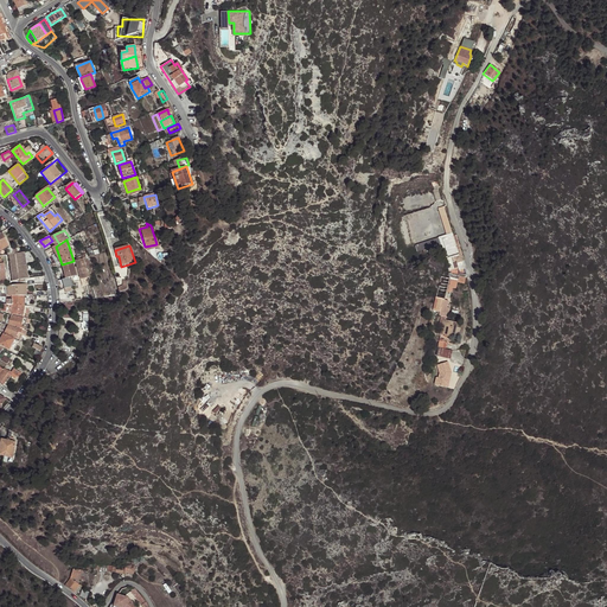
[(12,255),(17,280),(26,279),(21,254),(17,254),(12,255)]
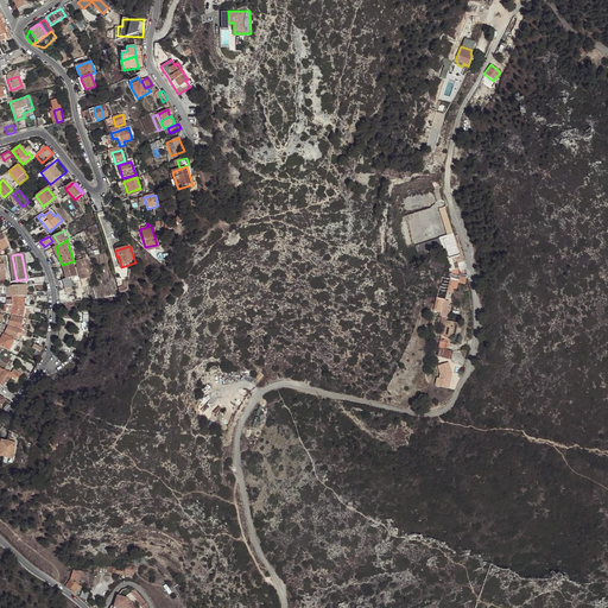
[(89,277),(83,260),(76,263),(77,267),(81,277),(82,279),(89,277)]
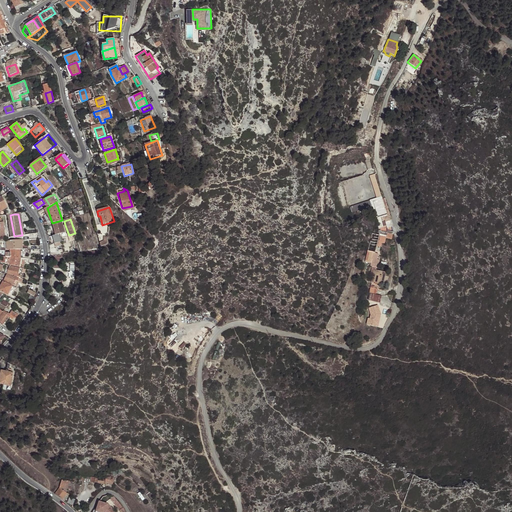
[(53,225),(56,235),(65,232),(63,226),(61,222),(53,225)]
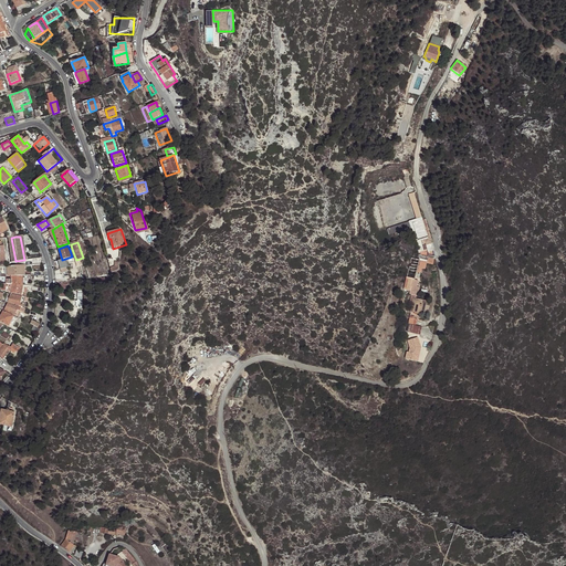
[(419,260),(411,259),(407,278),(415,279),(416,272),(419,260)]
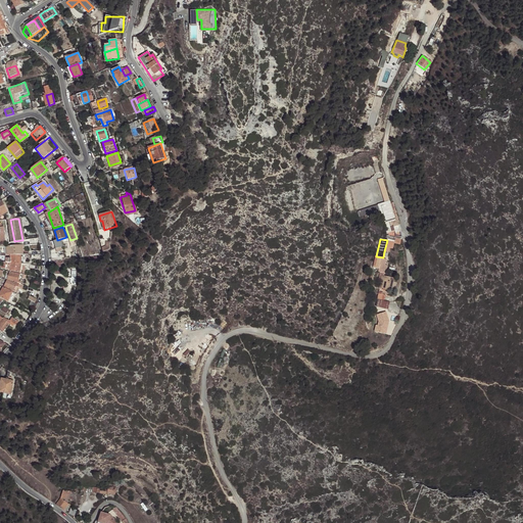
[(387,240),(384,251),(388,252),(389,247),(393,248),(394,243),(395,242),(387,240)]
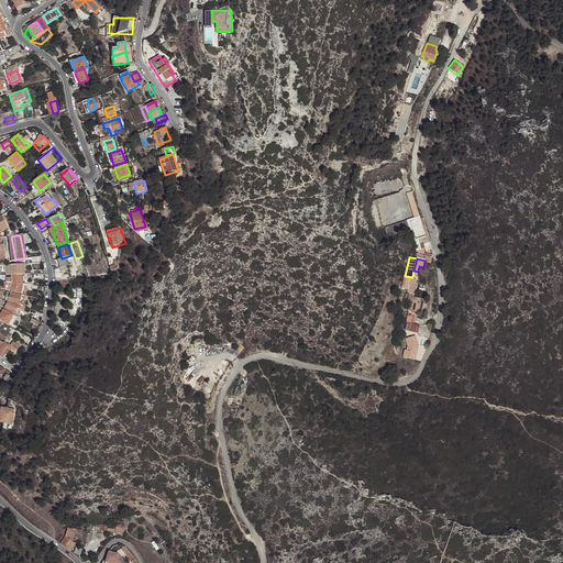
[(114,265),(109,267),(110,271),(118,267),(119,261),(114,261),(114,265)]
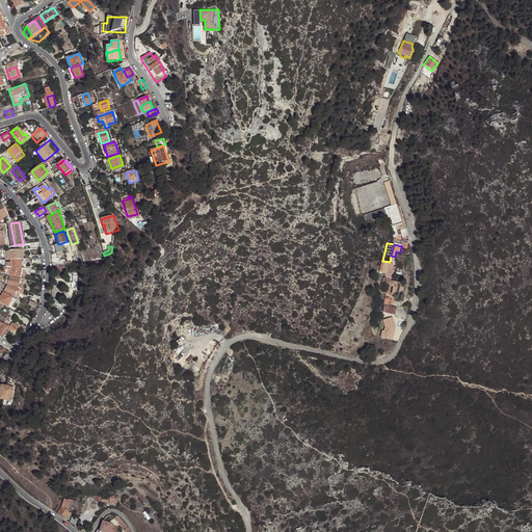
[(10,250),(10,259),(21,259),(21,249),(10,250)]
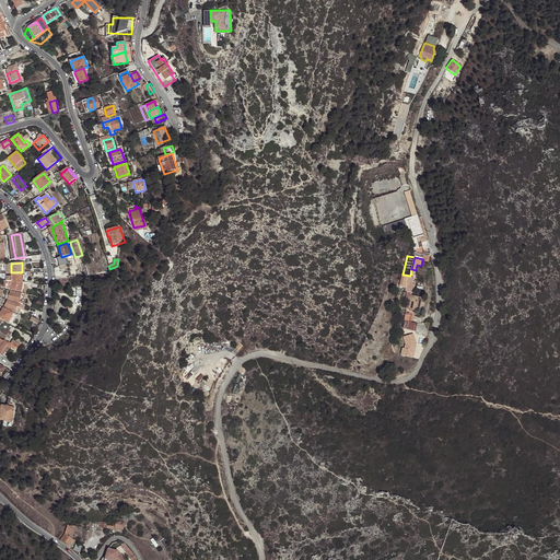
[(11,272),(10,281),(22,283),(22,277),(23,272),(22,272),(11,272)]
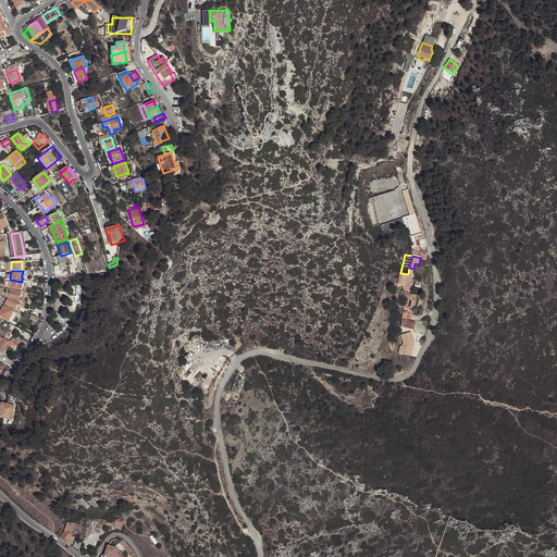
[(415,276),(408,274),(400,273),(397,284),(404,286),(403,289),(405,289),(410,291),(411,291),(415,276)]
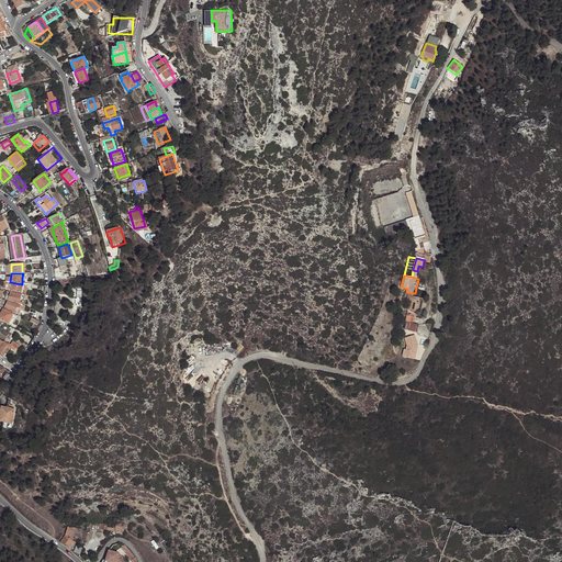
[(70,293),(69,281),(60,281),(62,294),(70,293)]
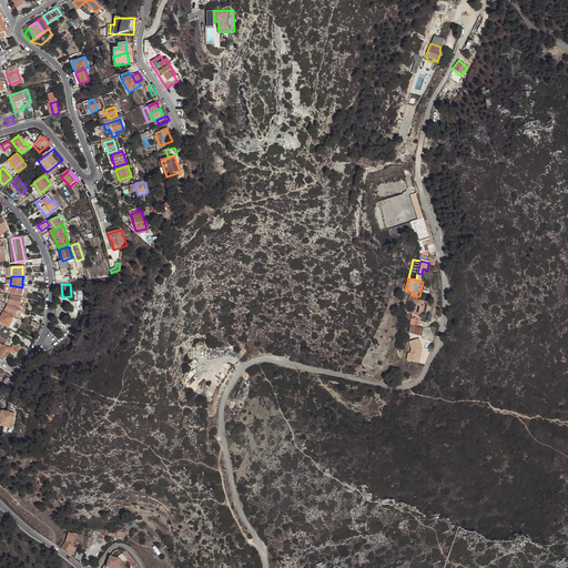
[(22,287),(10,285),(10,293),(21,295),(22,287)]
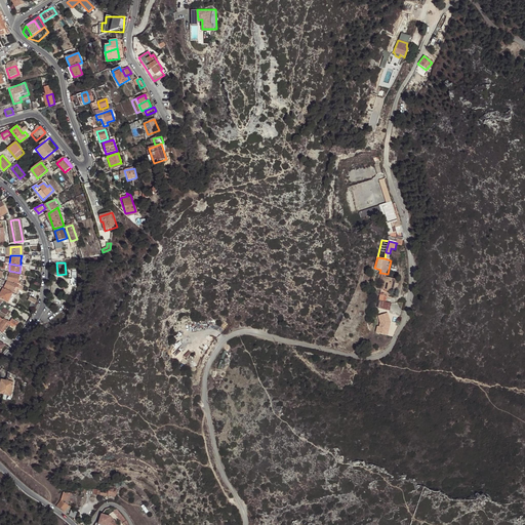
[(10,273),(8,282),(16,284),(19,274),(10,273)]
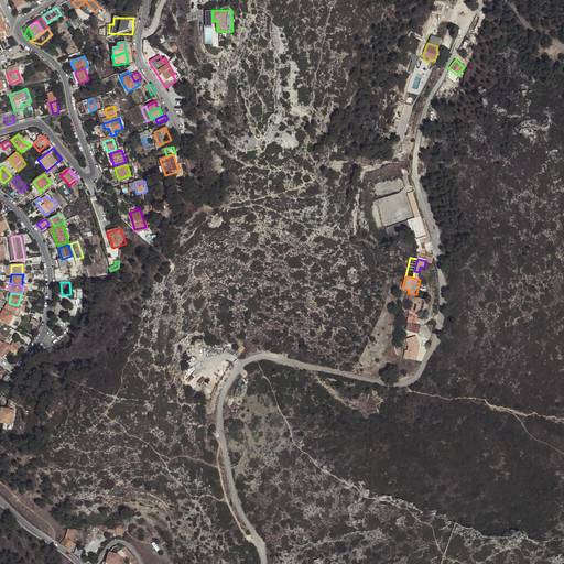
[(409,302),(411,302),(409,311),(423,314),(425,300),(414,297),(415,294),(410,293),(409,302)]
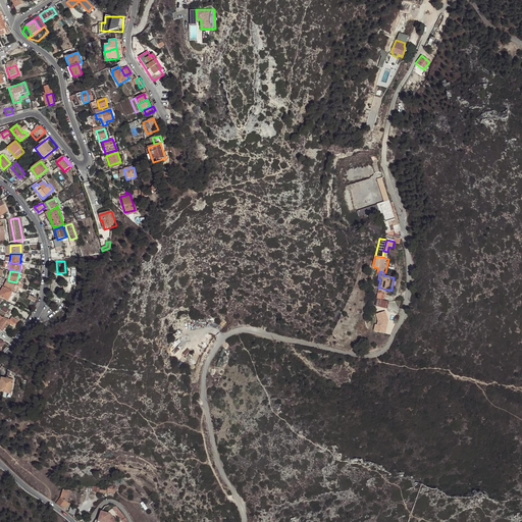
[(16,282),(8,280),(6,288),(14,291),(16,282)]
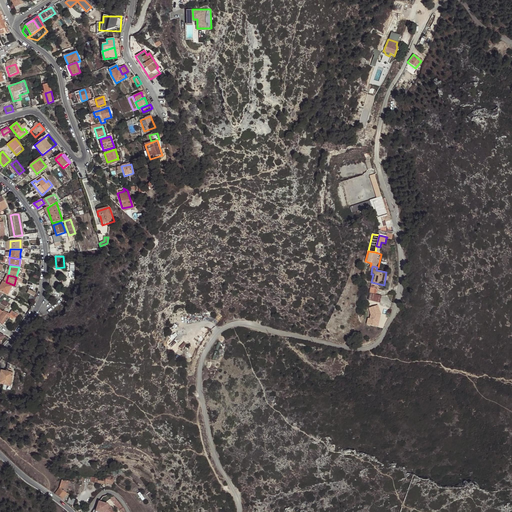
[(20,279),(16,277),(14,285),(17,287),(19,283),(19,282),(22,282),(23,280),(20,279)]
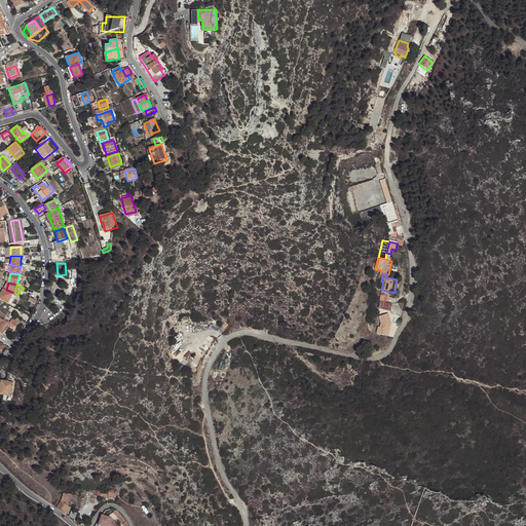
[(0,295),(0,298),(8,303),(12,294),(3,290),(0,295)]
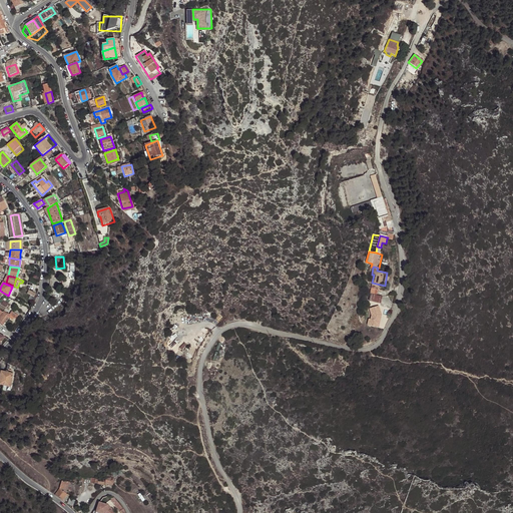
[(19,290),(12,287),(8,296),(11,298),(15,291),(18,293),(19,290)]
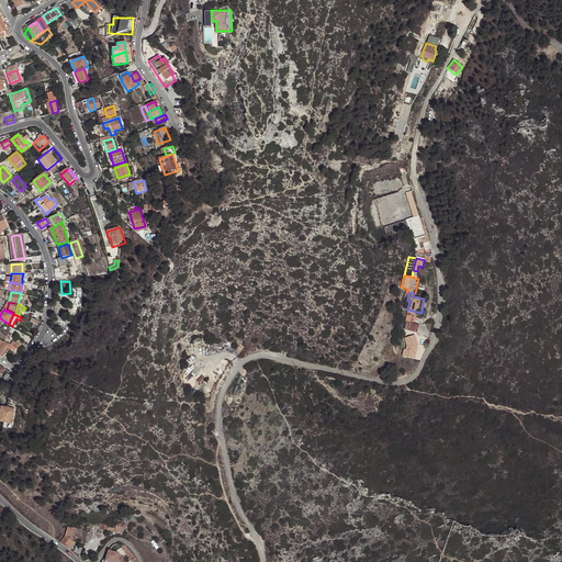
[(413,323),(406,322),(404,329),(417,332),(419,324),(413,323)]
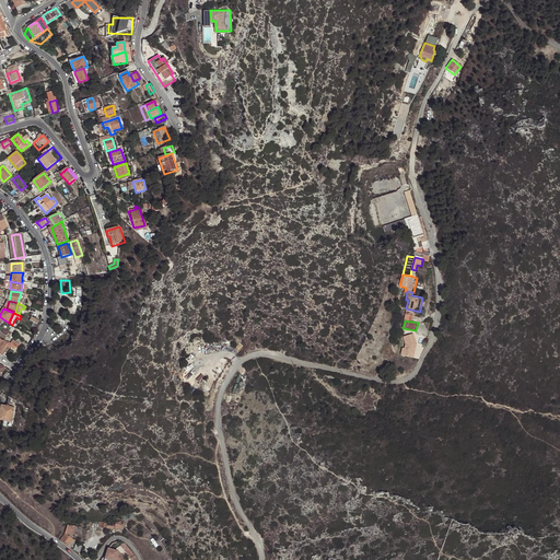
[(4,328),(1,333),(9,337),(11,333),(4,328)]
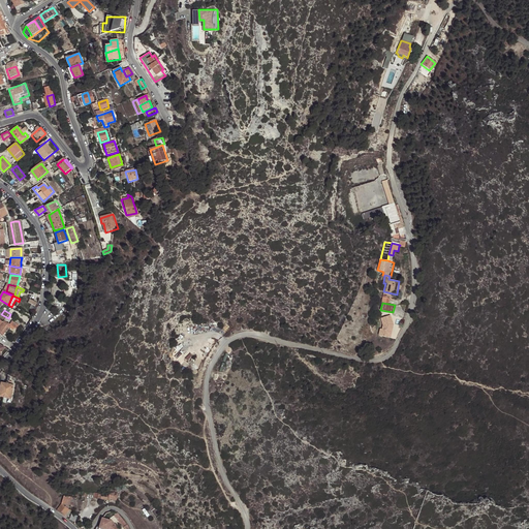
[(391,315),(381,318),(383,324),(382,329),(380,329),(379,334),(391,337),(394,324),(391,315)]
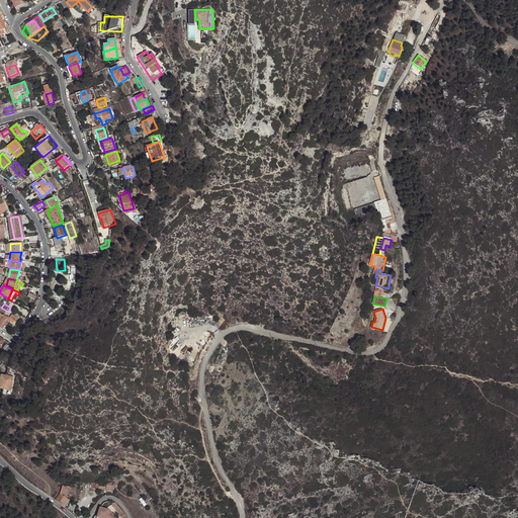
[(2,374),(0,381),(0,387),(11,391),(14,377),(9,375),(6,375),(2,374)]
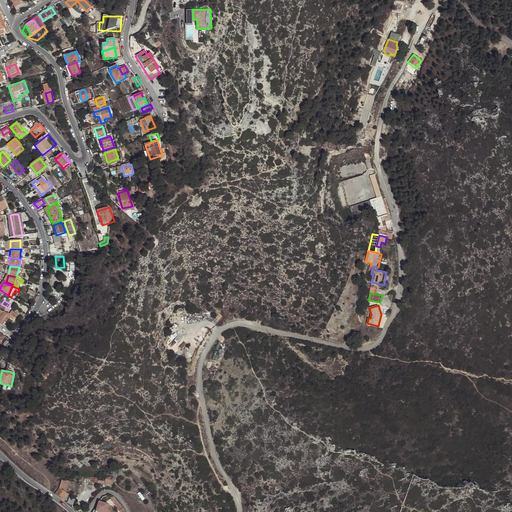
[(59,488),(55,494),(62,499),(67,493),(65,492),(66,488),(69,481),(62,478),(59,488)]
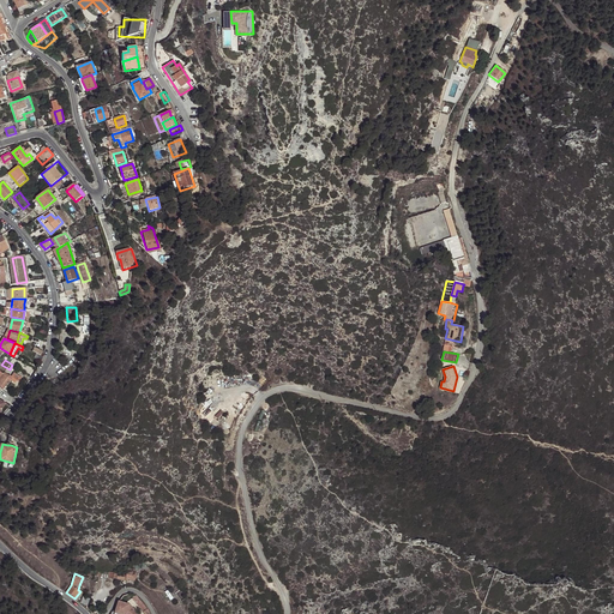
[(90,578),(83,577),(79,585),(88,588),(90,578)]
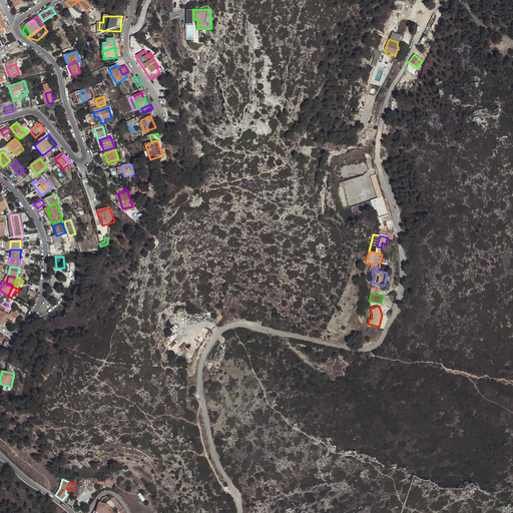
[(123,510),(114,498),(109,502),(119,512),(123,510)]
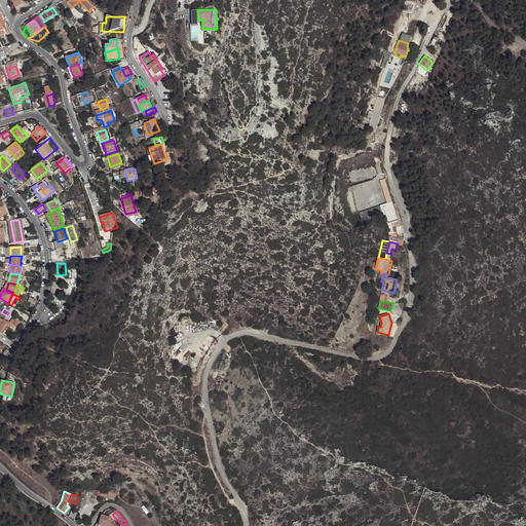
[(105,516),(102,515),(98,524),(102,525),(107,525),(108,525),(109,521),(110,518),(105,516)]
